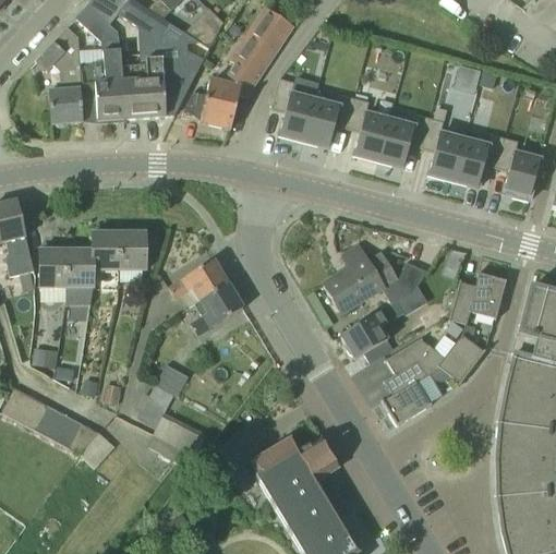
[(119,12),(129,0),(91,0),(87,3),(110,23),(119,12)]
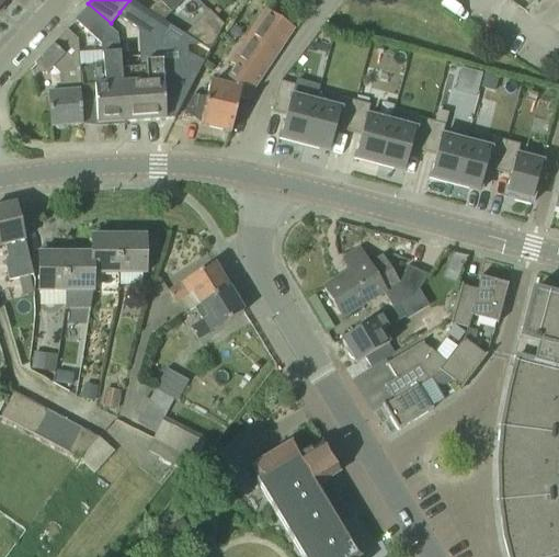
[(123,66),(126,118),(177,115),(210,47),(185,32),(164,19),(150,10),(148,8),(136,0),(129,0),(120,12),(139,26),(141,65),(123,66)]
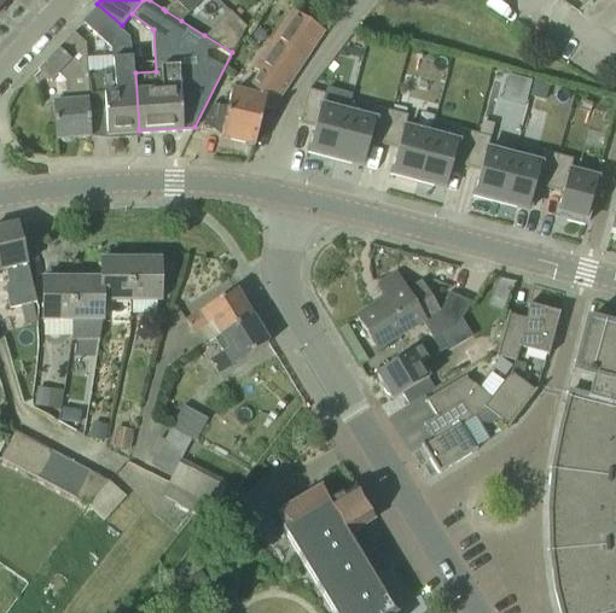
[(180,0),(191,10),(201,0),(180,0)]
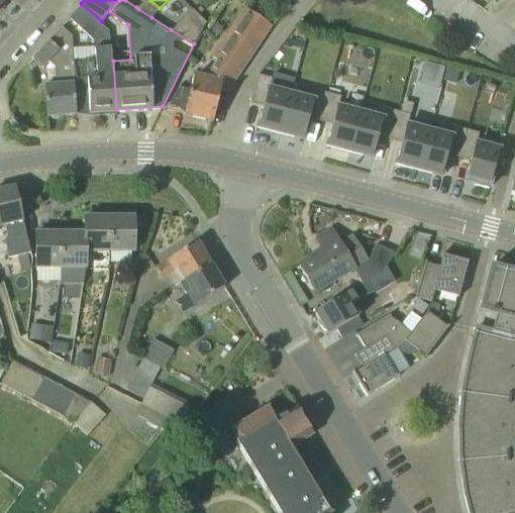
[(89,111),(116,109),(113,61),(112,44),(110,29),(102,21),(81,3),(70,15),(94,36),(96,57),(74,58),(75,80),(76,92),(86,91),(87,101),(89,111)]
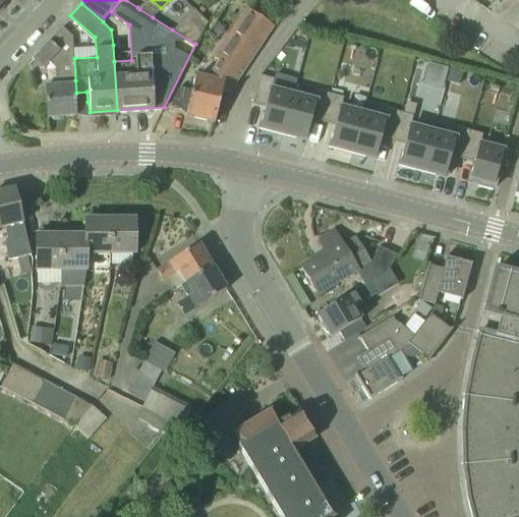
[(195,6),(194,6),(172,30),(195,44),(210,20),(195,6)]
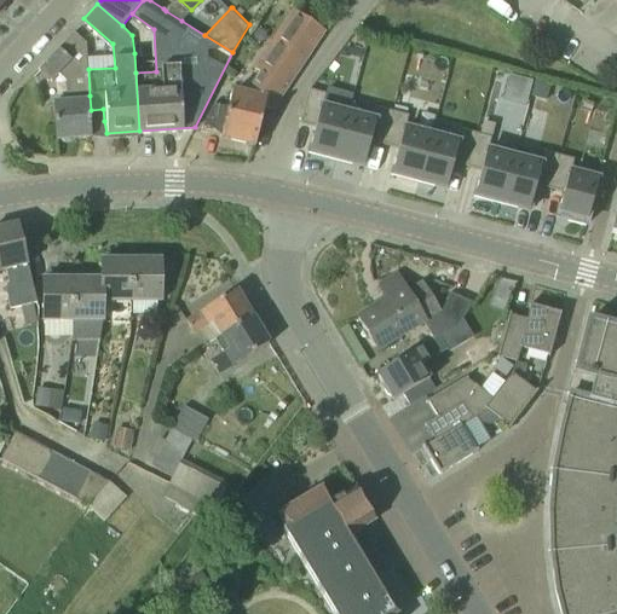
[(223,134),(255,142),(257,142),(265,104),(276,106),(305,63),(328,30),(297,9),(257,65),(261,69),(255,76),(252,92),(234,88),(230,103),(214,99),(201,126),(223,132),(223,134)]
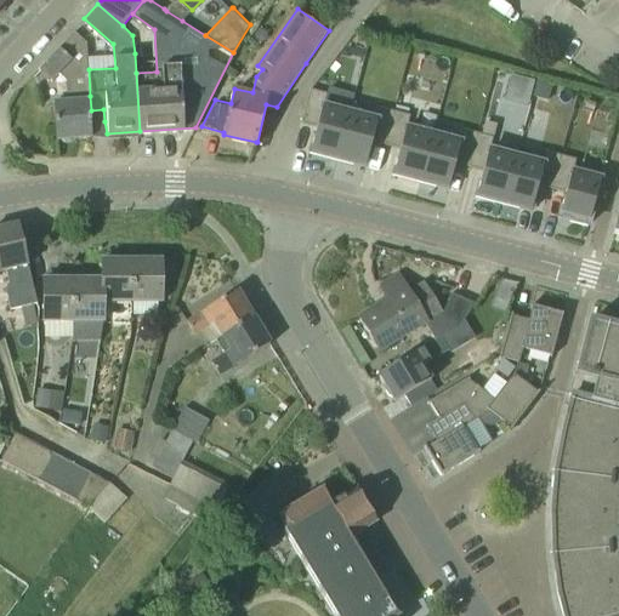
[(62,137),(66,140),(73,140),(75,136),(92,135),(91,110),(90,96),(89,69),(87,40),(75,29),(40,67),(52,78),(60,70),(69,79),(69,97),(55,98),(57,137),(62,137)]
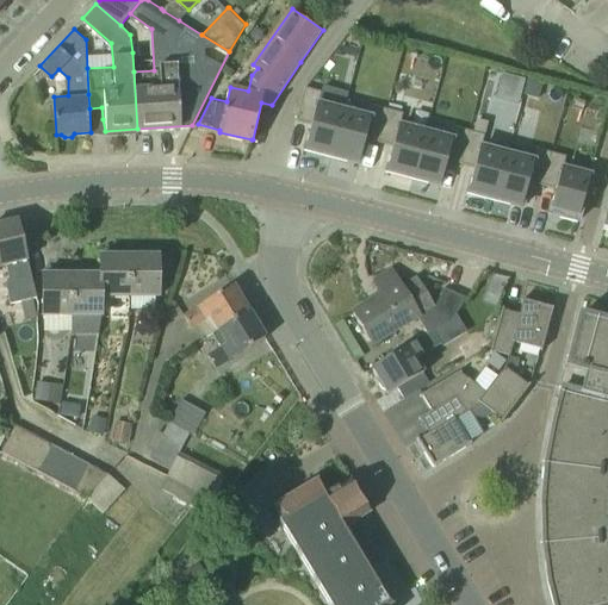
[(544,81),(529,76),(526,91),(540,95),(544,81)]
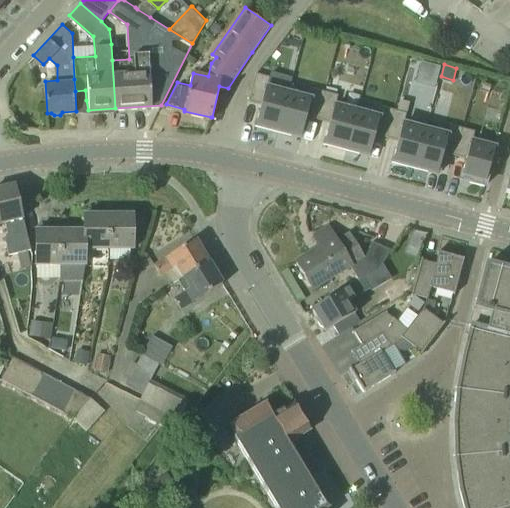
[(256,124),(279,130),(289,93),(267,87),(270,75),(257,71),(249,99),(262,103),(256,124)]
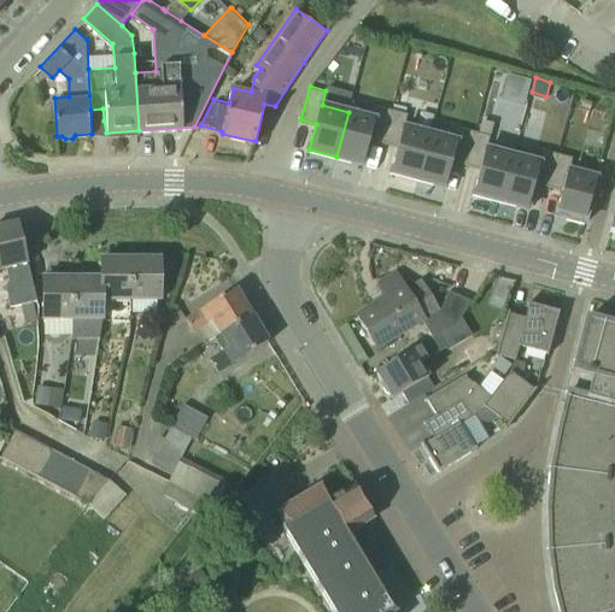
[(349,112),(337,157),(363,164),(370,139),(385,142),(393,109),(378,104),(374,118),(349,112)]
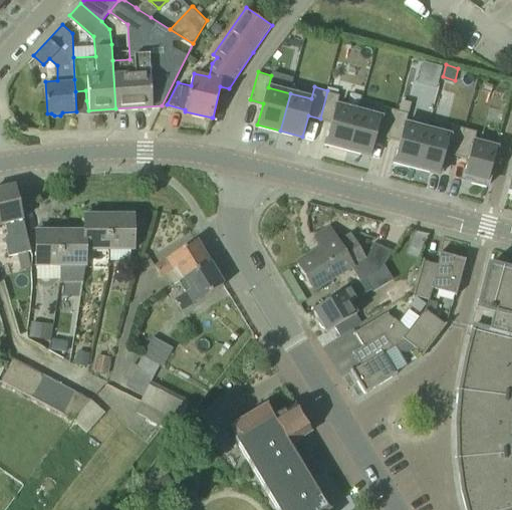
[(326,143),(348,149),(358,110),(337,105),(340,93),(327,90),(320,118),(331,121),(326,143)]
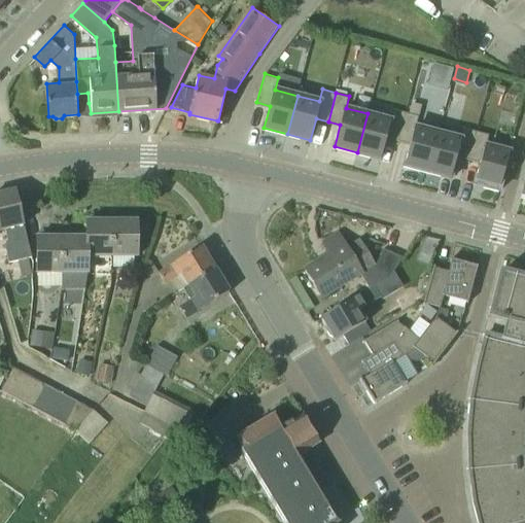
[(410,110),(420,112),(423,102),(412,99),(410,110)]
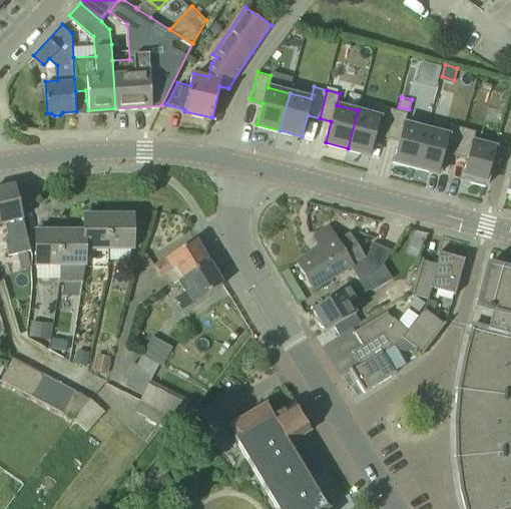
[(371,154),(376,132),(388,136),(395,108),(382,104),(379,116),(358,110),(348,148),(371,154)]
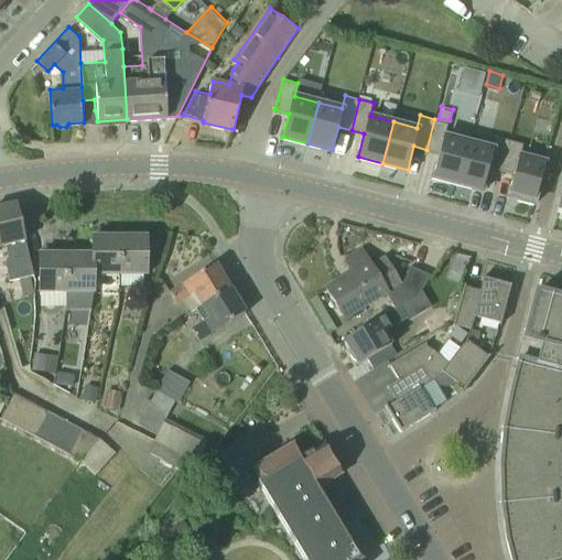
[(433,176),(458,183),(468,141),(445,136),(449,122),(434,119),(427,150),(440,153),(433,176)]
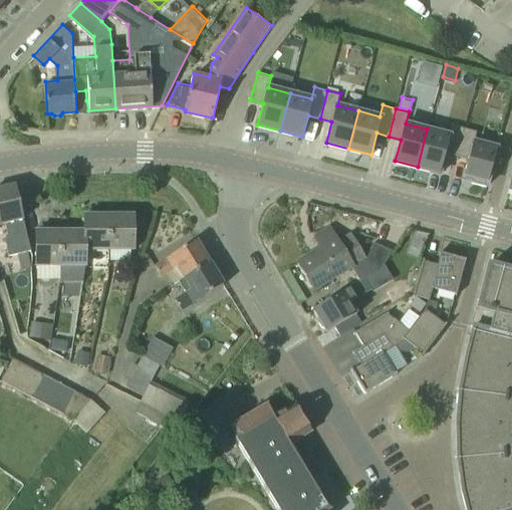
[(418,167),(440,173),(446,151),(458,155),(465,126),(452,122),(449,135),(427,129),(418,167)]
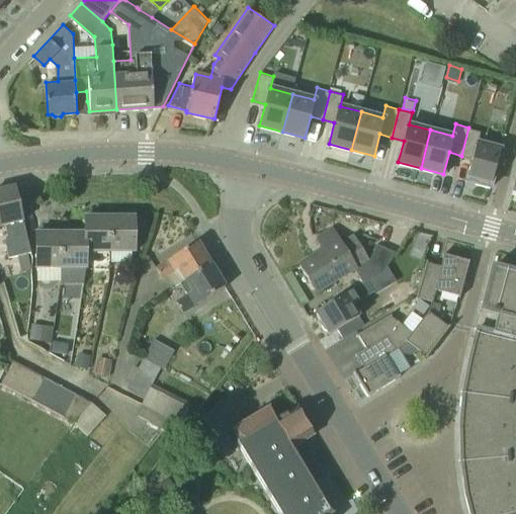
[(466,180),(491,186),(501,147),(479,142),(482,131),(468,127),(461,156),(473,159),(466,180)]
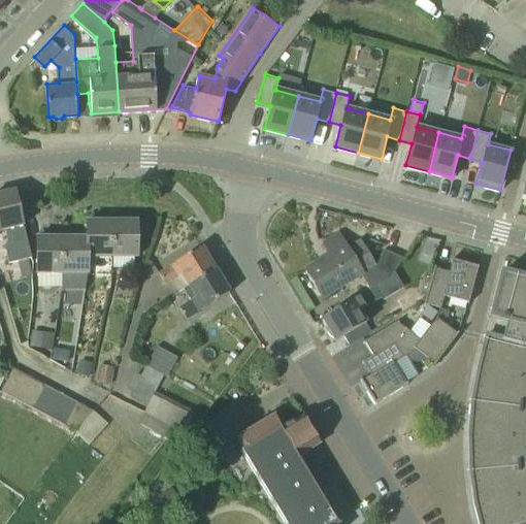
[(0,192),(0,230),(6,229),(9,240),(5,242),(9,261),(20,259),(30,257),(32,256),(17,189),(0,192)]
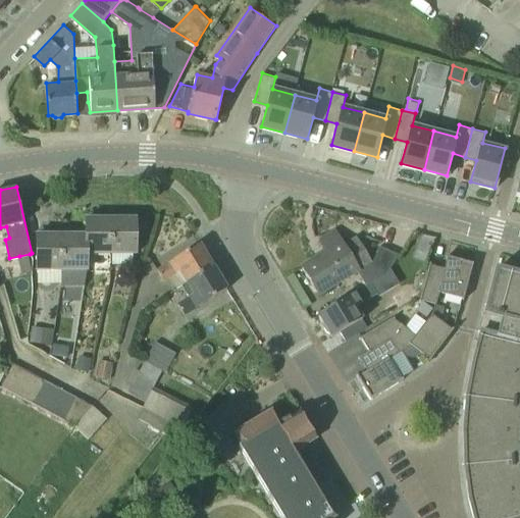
[(110,253),(111,216),(87,216),(87,234),(87,243),(89,243),(89,253),(110,253)]
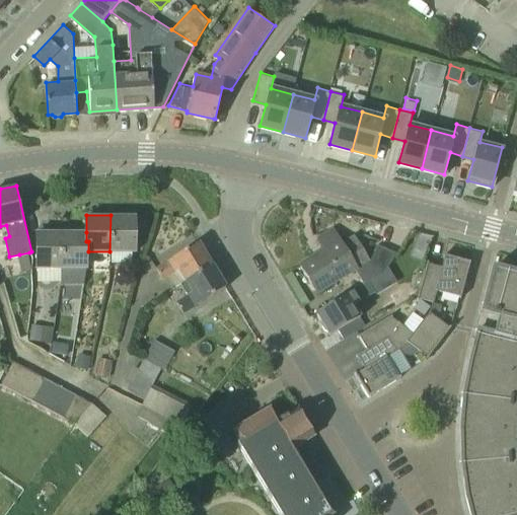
[(111,215),(109,251),(109,261),(136,261),(136,216),(111,215)]
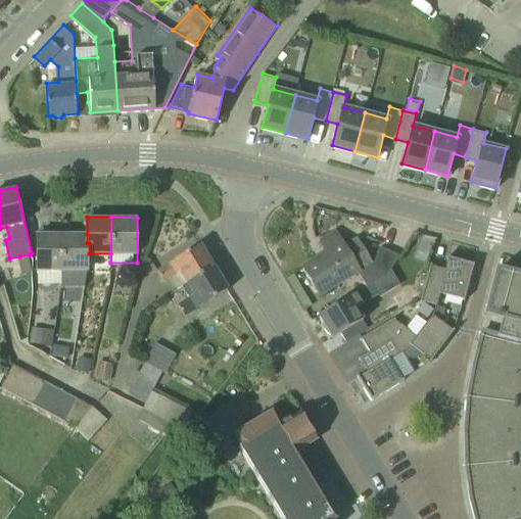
[(303,265),(320,292),(360,269),(369,284),(373,281),(389,272),(400,253),(381,245),(374,262),(358,234),(343,241),(336,229),(322,238),(329,249),(303,265)]
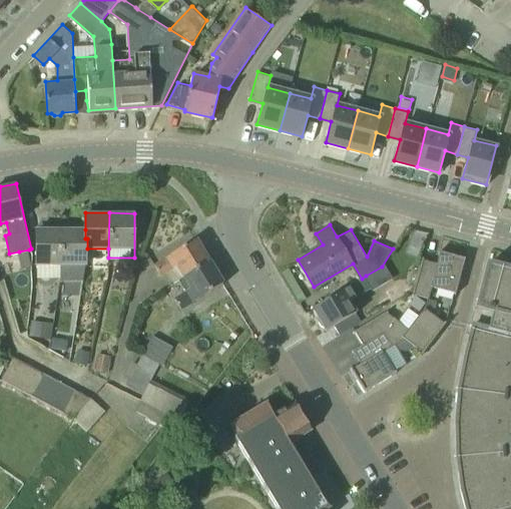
[(37,228),(36,277),(60,277),(61,228),(37,228)]
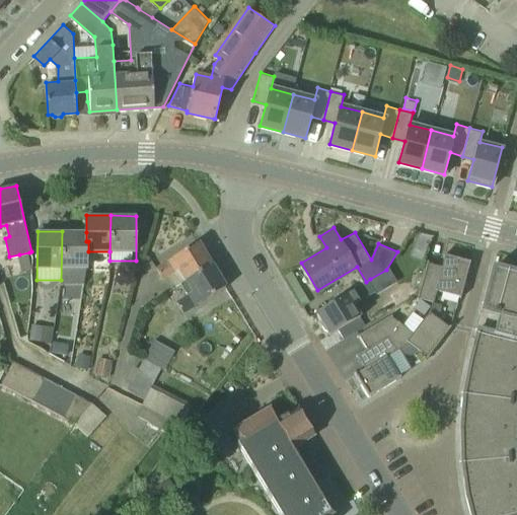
[(86,241),(86,232),(62,231),(61,280),(61,282),(84,282),(86,268),(88,268),(88,251),(88,241),(86,241)]
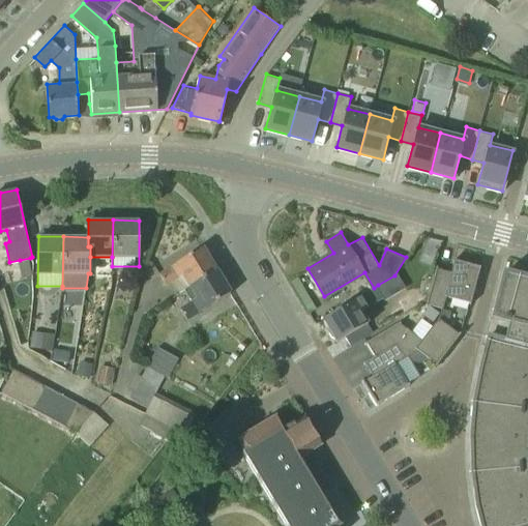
[(204,245),(160,272),(167,284),(174,280),(180,292),(185,288),(217,269),(204,245)]
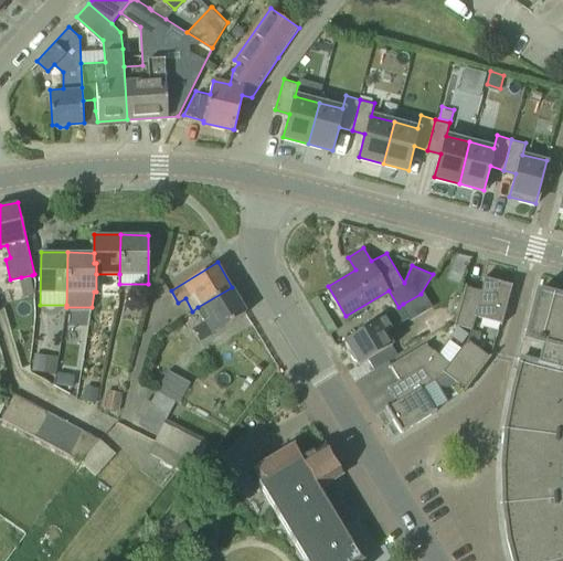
[(25,294),(35,292),(32,275),(21,277),(25,294)]
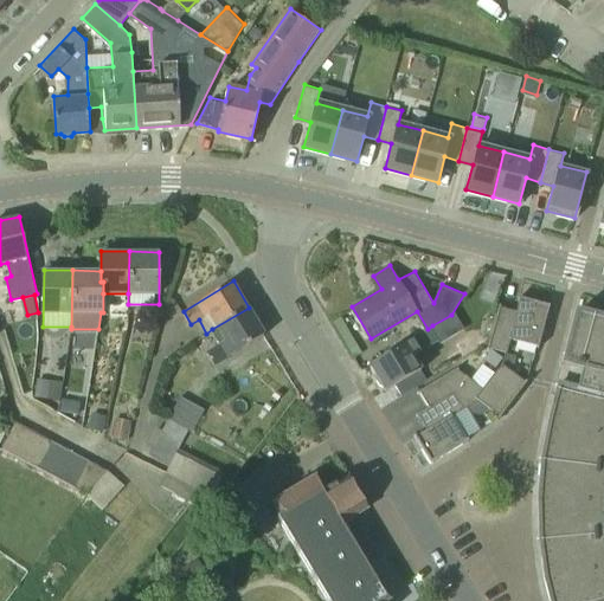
[(551,303),(520,295),(519,297),(521,297),(518,309),(502,305),(502,303),(500,303),(488,347),(490,347),(490,346),(506,350),(508,350),(512,336),(538,343),(538,346),(539,346),(551,303)]
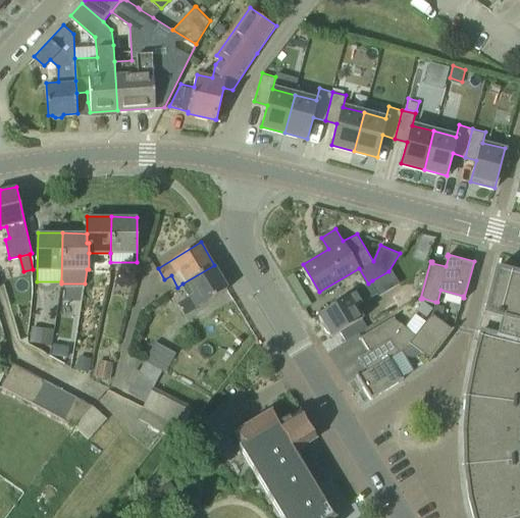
[(177,301),(186,313),(227,288),(214,265),(183,283),(189,295),(177,301)]
